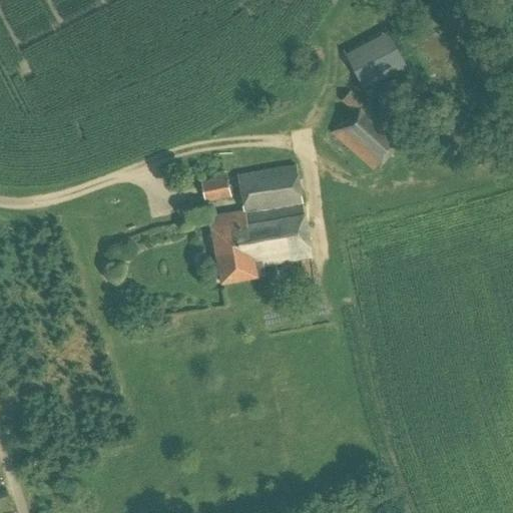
[(366,91),(407,69),(384,27),(343,49),(366,91)]
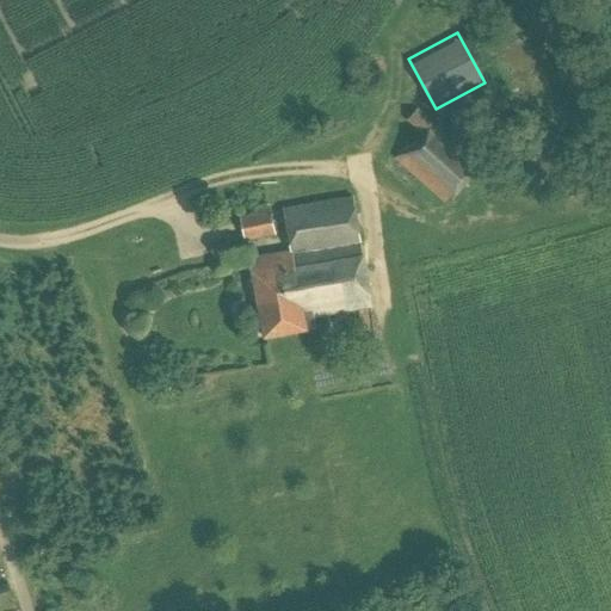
[(438,127),(417,109),(407,121),(418,130),(393,160),(445,204),(454,195),(455,197),(483,164),(438,125),(438,127)]
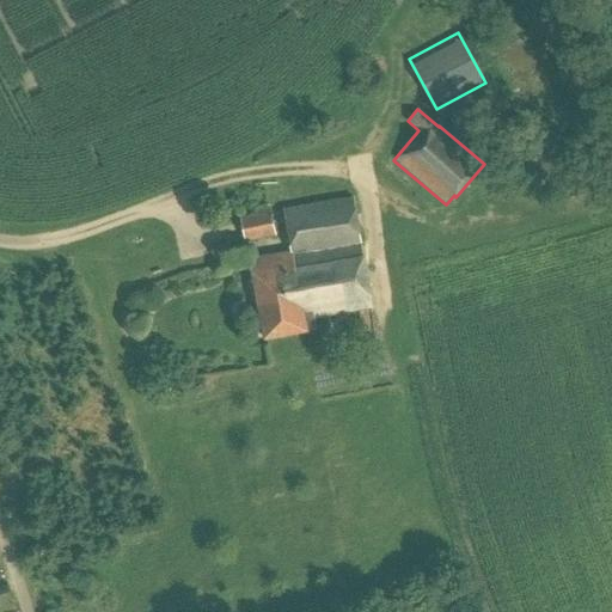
[(360,244),(353,197),(283,208),(291,254),(250,259),(265,340),(307,331),(307,330),(317,329),(316,318),(372,308),(361,244),(360,244)]
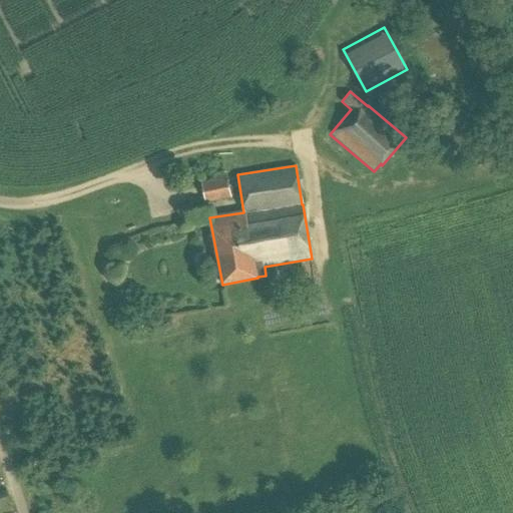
[(205,202),(230,197),(226,177),(201,182),(205,202)]
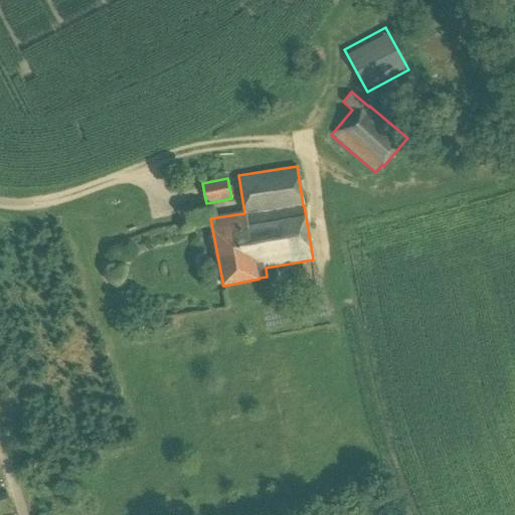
[(202,211),(198,198),(184,202),(188,215),(202,211)]
